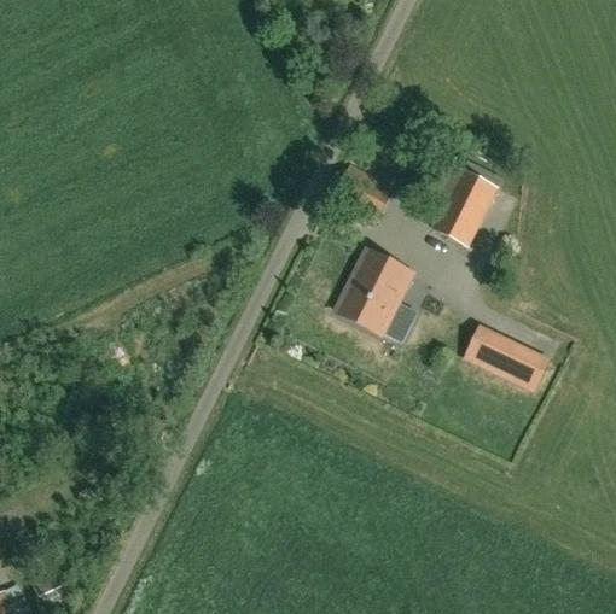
[(466,247),(497,187),(458,168),(428,228),(466,247)]
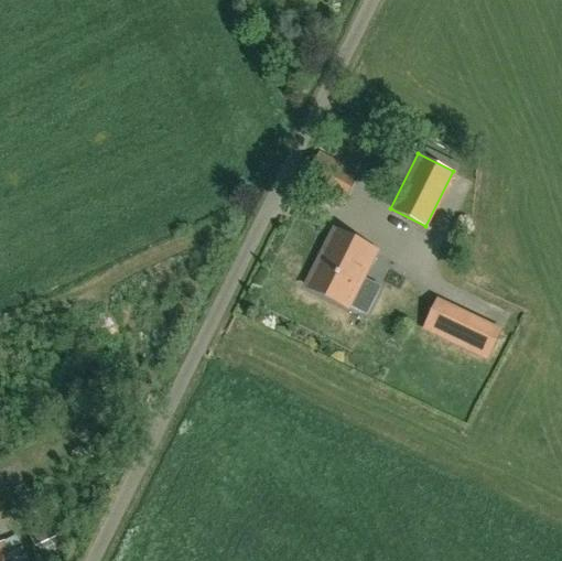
[(346,304),(374,249),(332,228),(304,283),(346,304)]
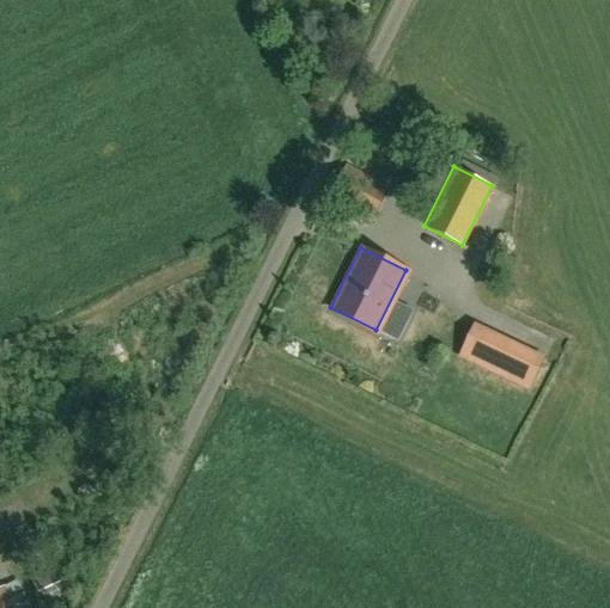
[(474,320),(457,354),(529,388),(544,355),(474,320)]
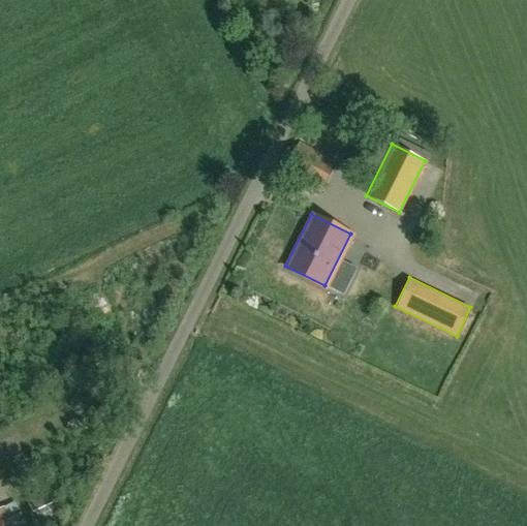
[(0,525),(12,525),(3,504),(0,505),(0,525)]
